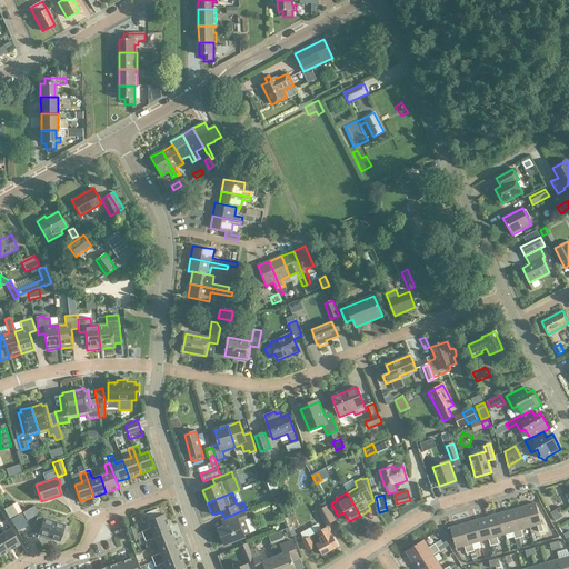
[(10,519),(21,512),(16,502),(5,509),(10,519)]
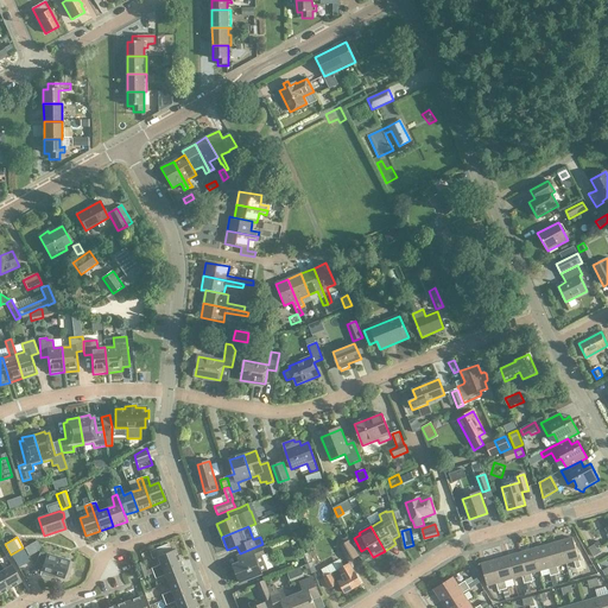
[(559,542),(565,564),(574,562),(576,569),(581,568),(578,561),(572,538),(559,542)]
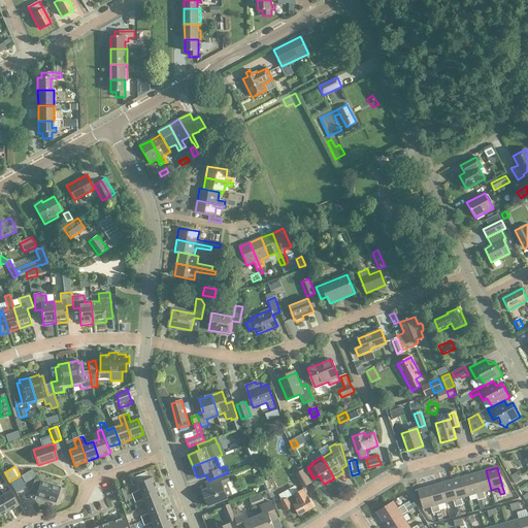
[(312,483),(305,468),(296,473),(303,487),(312,483)]
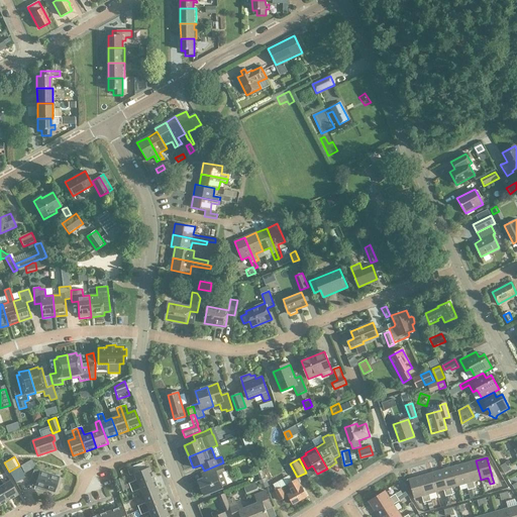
[(481,480),(476,460),(464,463),(472,490),(476,488),(474,482),(481,480)]
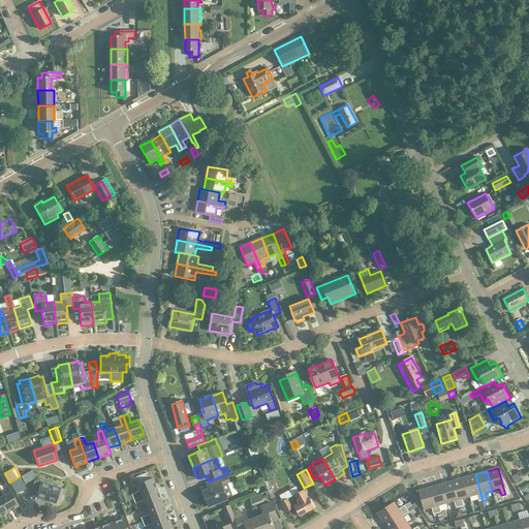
[(133,499),(157,490),(152,478),(149,479),(147,473),(129,479),(132,487),(137,485),(139,492),(131,495),(133,499)]
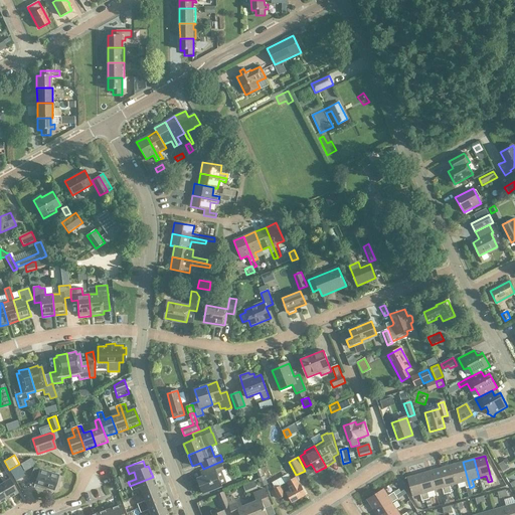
[(470,488),(463,462),(452,465),(457,484),(464,482),(466,489),(467,489),(470,488)]
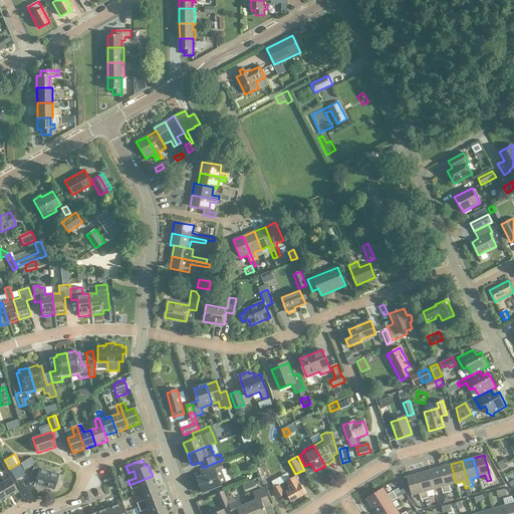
[(221,462),(201,470),(203,476),(197,478),(203,493),(222,486),(221,484),(226,482),(221,469),(223,468),(221,462)]
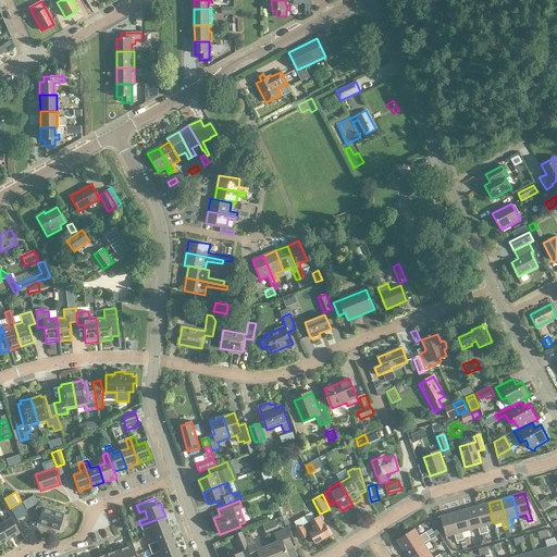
[(11,509),(17,520),(28,515),(22,503),(11,509)]
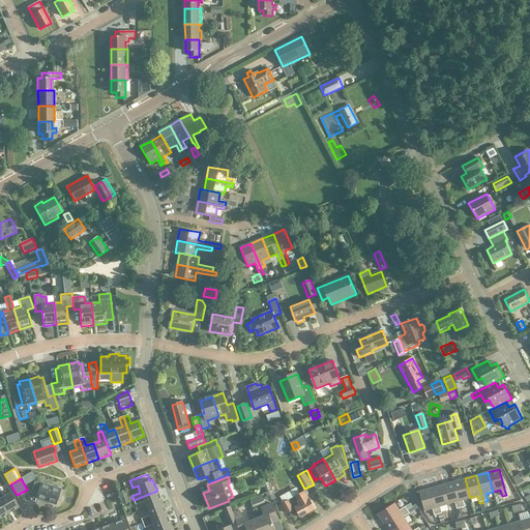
[(470,498),(465,478),(453,482),(461,508),(465,507),(463,500),(470,498)]
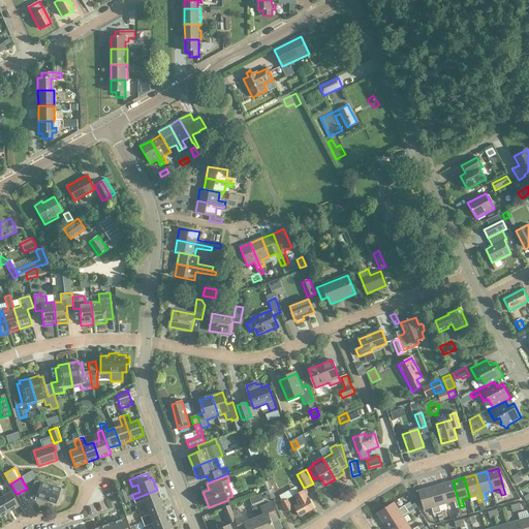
[(40,481),(40,483),(36,480),(34,481),(32,488),(33,491),(37,492),(35,498),(55,504),(60,489),(40,481)]
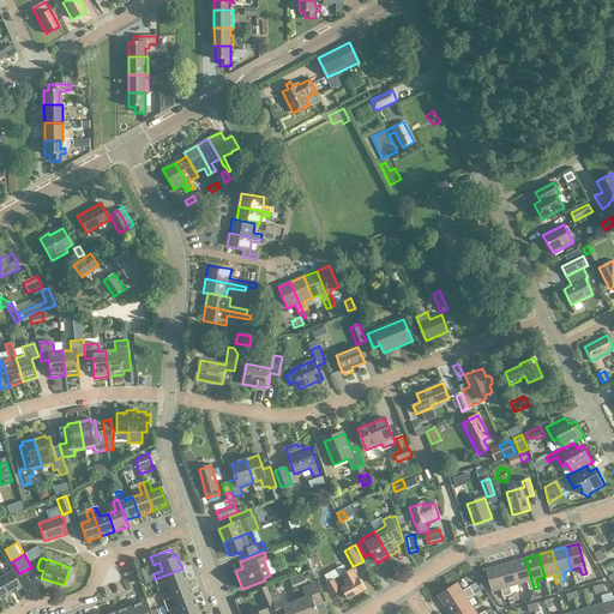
[(525,559),(512,563),(518,584),(528,582),(529,590),(534,589),(525,559)]
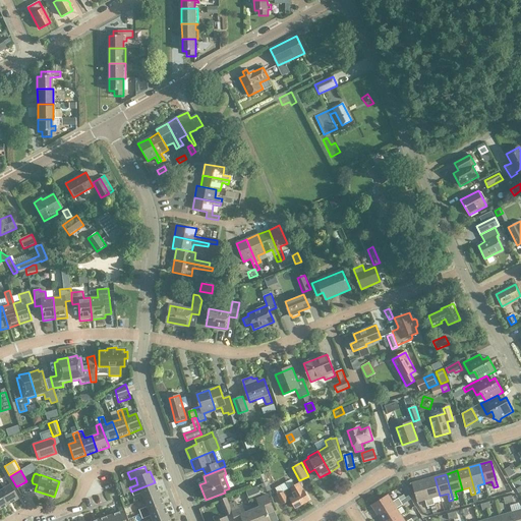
[(440,496),(435,477),(423,480),(430,506),(435,505),(432,498),(440,496)]
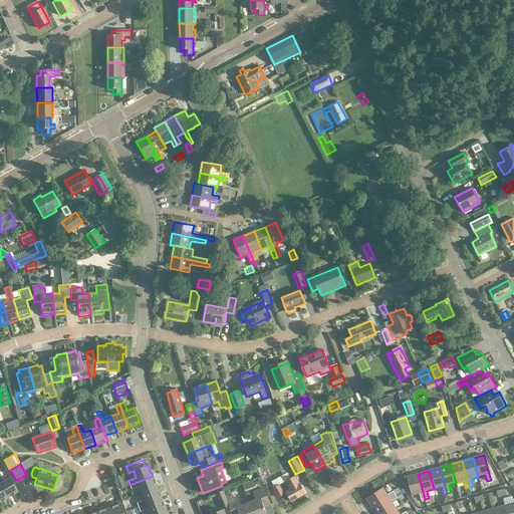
[(425,499),(418,474),(407,477),(412,496),(420,494),(422,500),(425,499)]
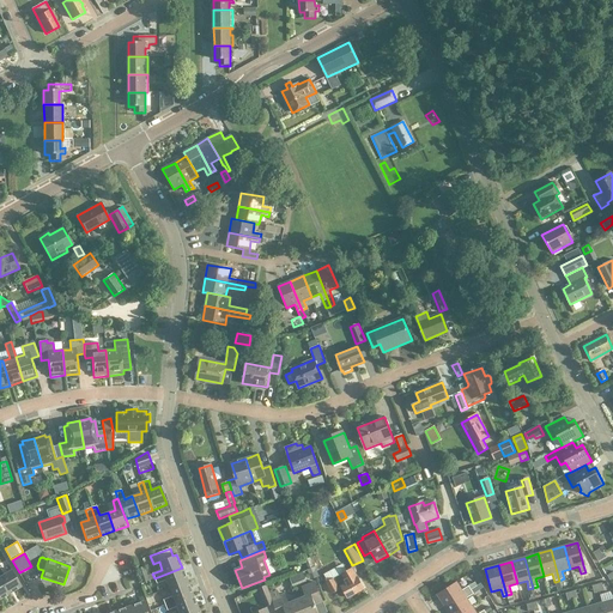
[(4,575),(0,568),(0,581),(7,594),(20,587),(11,570),(4,575)]
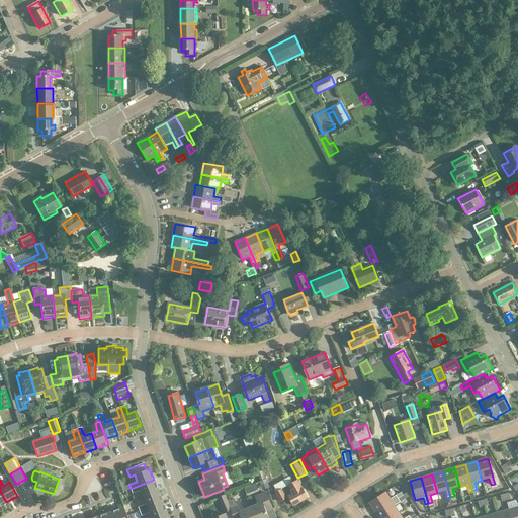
[(121,480),(115,482),(119,493),(131,489),(128,485),(124,487),(121,480)]
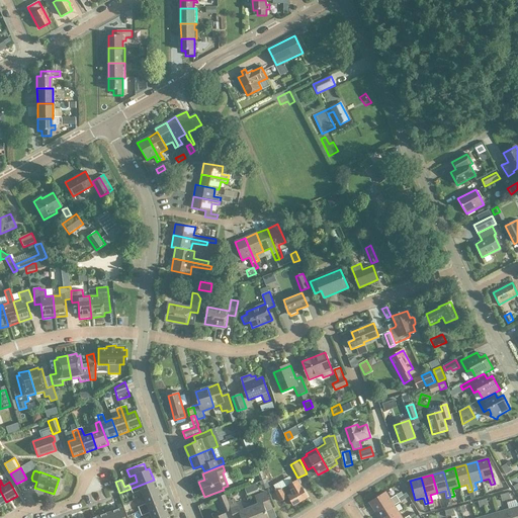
[(141,491),(143,497),(158,491),(154,480),(131,489),(133,494),(141,491)]
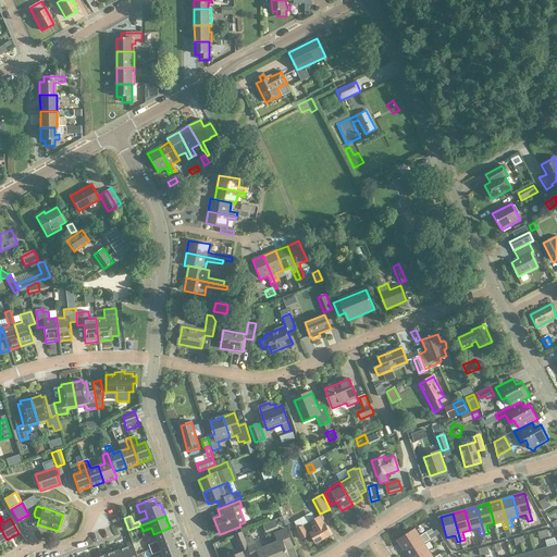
[(316,544),(331,535),(332,535),(321,516),(309,522),(310,522),(304,525),(296,530),(301,540),(310,535),(309,534),(310,534),(316,544)]
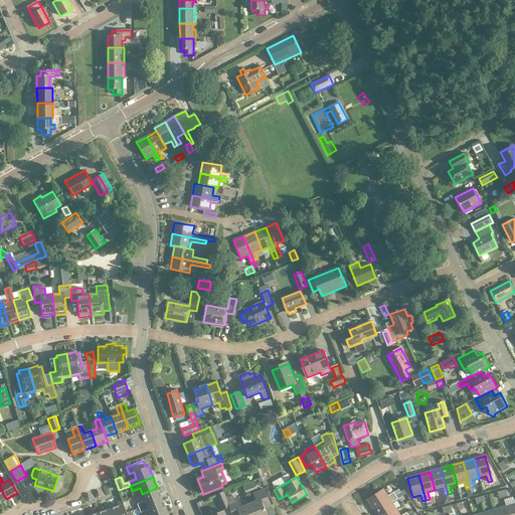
[(245,490),(256,488),(254,481),(244,483),(245,490)]
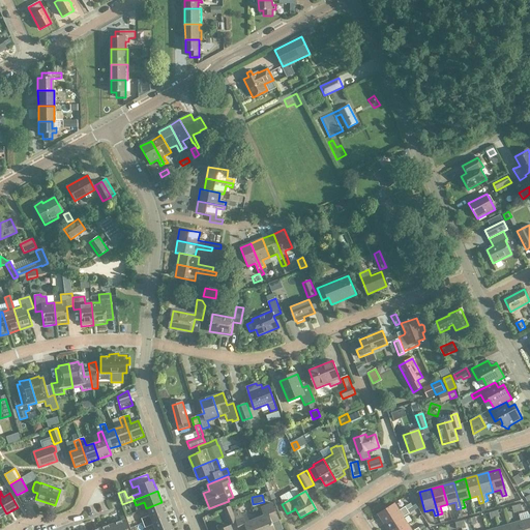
[(141,519),(143,524),(167,514),(162,502),(146,508),(149,516),(141,519)]
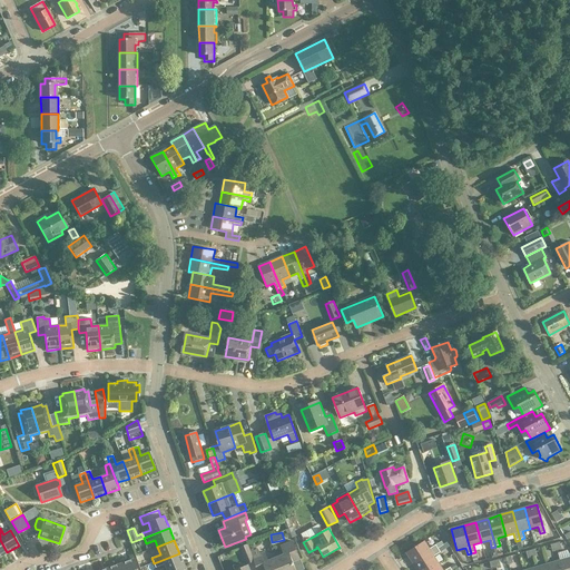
[(441,548),(444,546),(442,541),(435,546),(430,549),(424,541),(406,553),(413,564),(439,549),(441,548)]
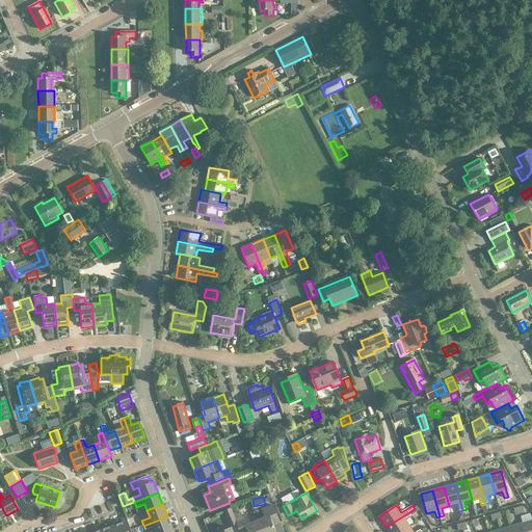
[(265,519),(258,522),(260,526),(262,531),(275,531),(272,522),(278,520),(273,506),(262,510),(265,519)]
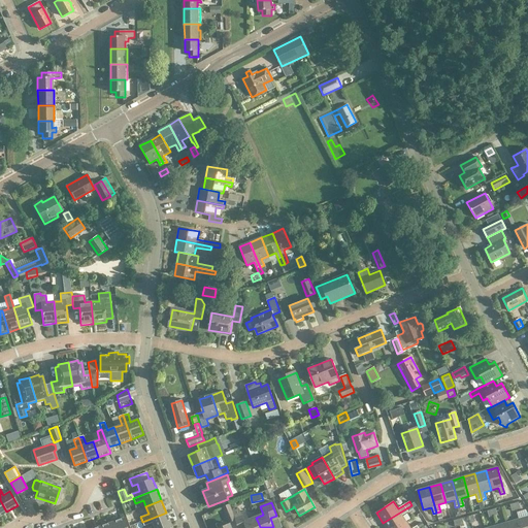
[(235,520),(234,517),(229,504),(223,507),(229,523),(235,520)]
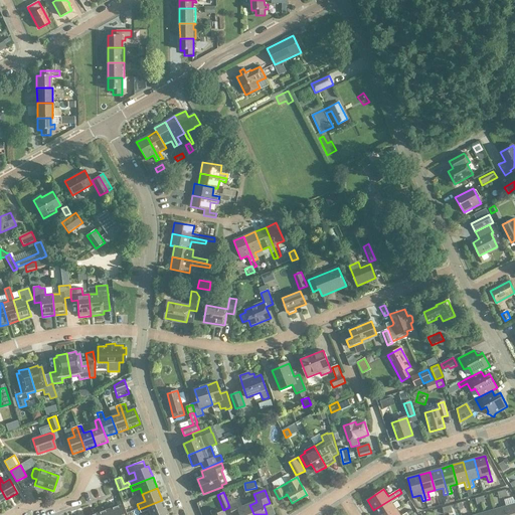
[(239,500),(235,501),(233,496),(227,498),(229,504),(228,504),(229,507),(232,514),(238,514),(239,514),(253,514),(251,509),(249,505),(242,508),(239,500)]
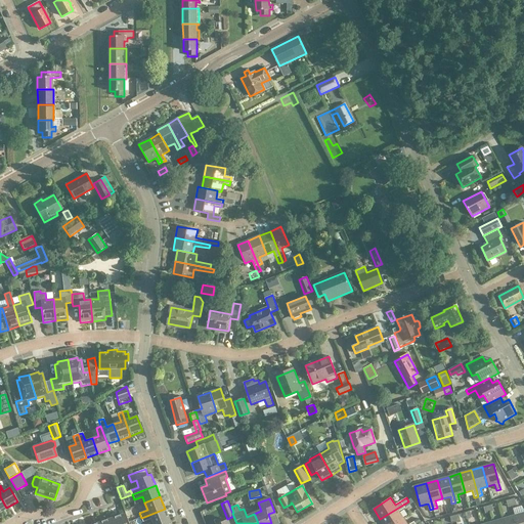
[(405,508),(403,505),(380,519),(383,523),(394,523),(403,519),(399,512),(405,508)]
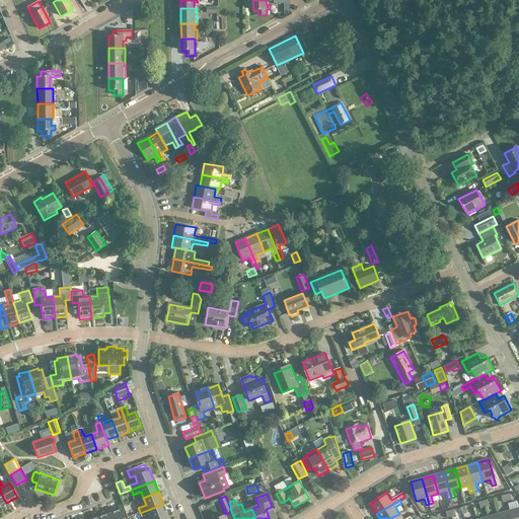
[(150,514),(151,518),(156,518),(167,515),(163,504),(140,513),(142,517),(150,514)]
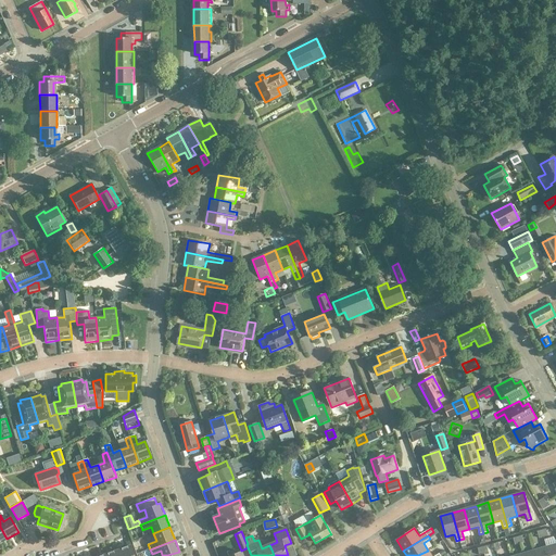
[(555,555),(555,543),(546,546),(548,555),(555,555)]
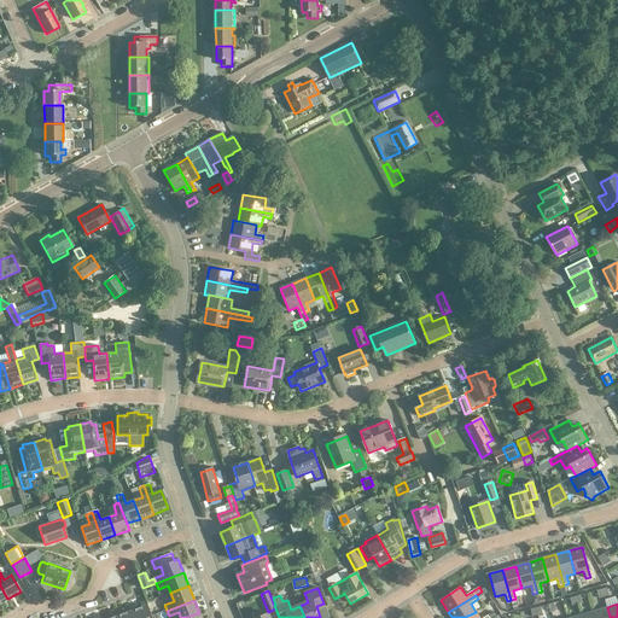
[(130,612),(132,617),(147,617),(144,606),(130,612)]
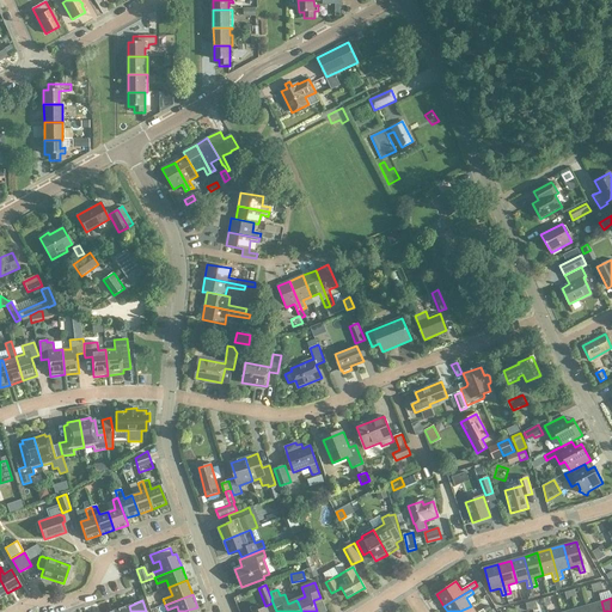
[(604,611),(601,601),(588,606),(589,611),(604,611)]
